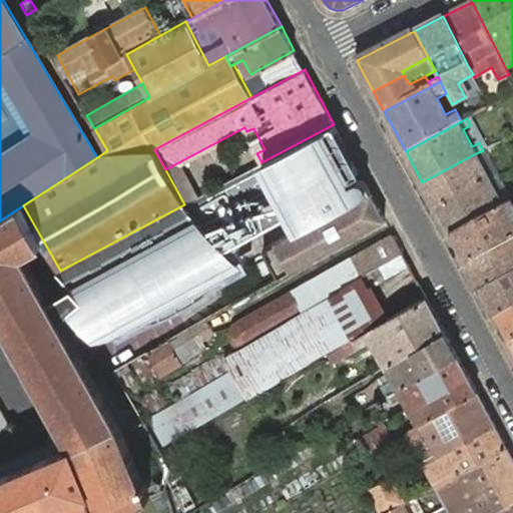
[(47,303),(64,330),(75,321),(85,312),(74,292),(186,231),(191,229),(343,149),(346,147),(341,136),(334,124),(262,162),(184,204),(60,271),(54,275),(68,290),(47,303)]
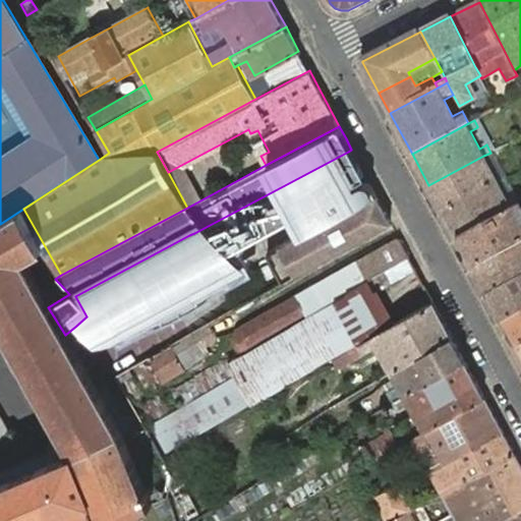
[(486,145),(477,127),(470,131),(479,149),(486,145)]
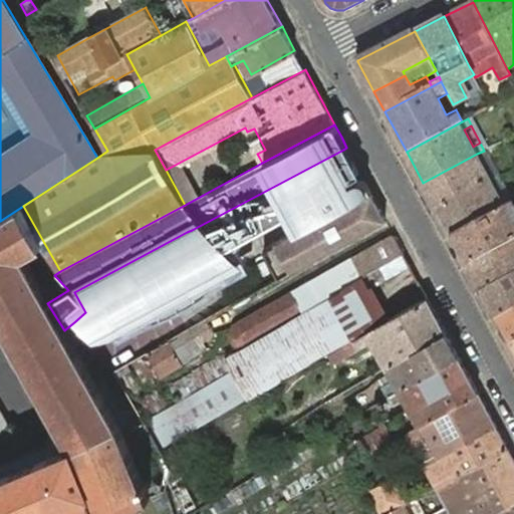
[(359,171),(346,148),(343,150),(192,230),(187,232),(74,292),(85,312),(89,309),(106,326),(129,325),(147,321),(158,317),(176,309),(185,306),(191,303),(200,298),(210,291),(220,280),(233,262),(236,257),(244,239),(291,215),(296,224),(301,231),(371,192),(366,184),(362,181),(359,180),(354,182),(351,176),(359,171)]
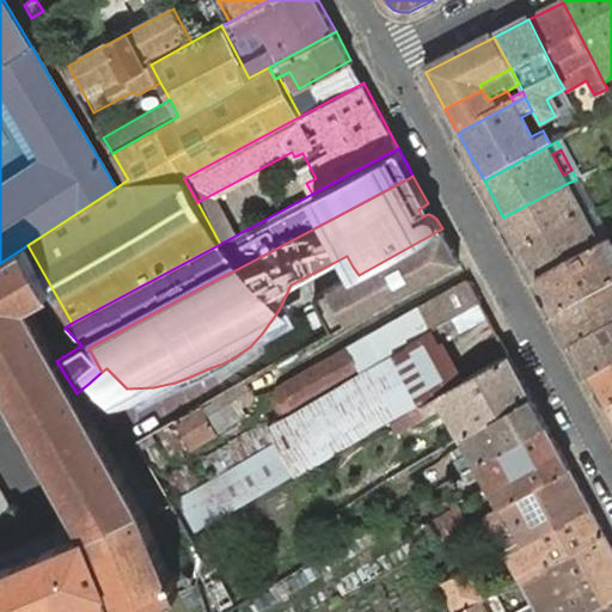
[(576,179),(568,183),(585,215),(594,210),(576,178),(576,179)]
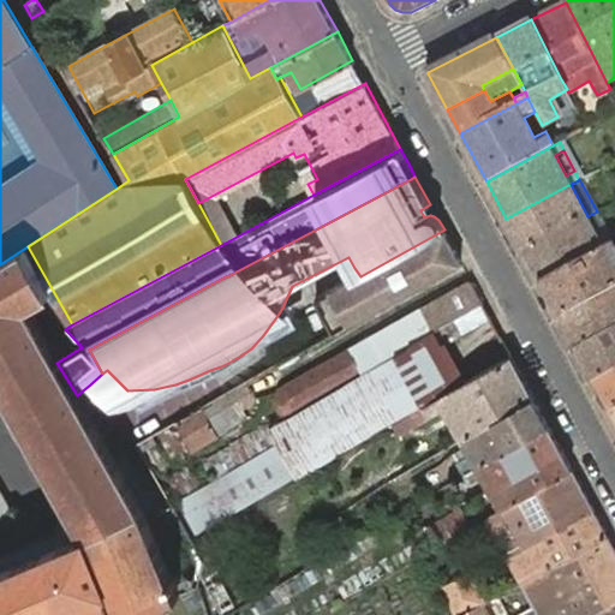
[(571,184),(506,219),(524,251),(587,216),(571,184)]
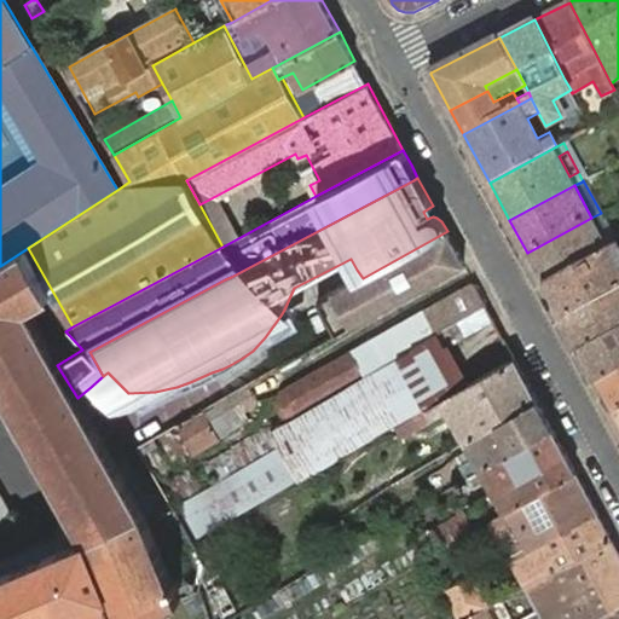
[(591,218),(527,253),(544,284),(609,249),(591,218)]
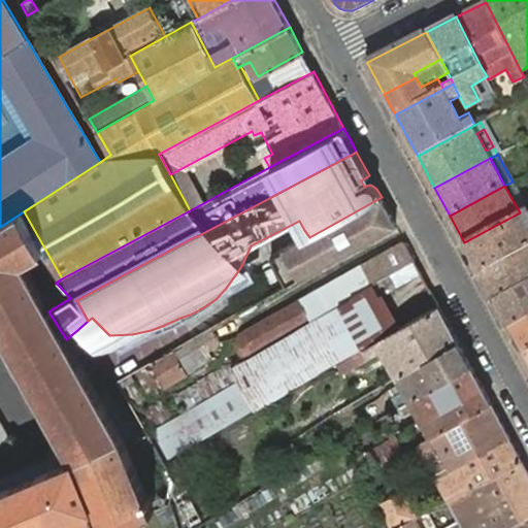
[(382,197),(309,237),(285,250),(300,278),(396,224),(382,197)]
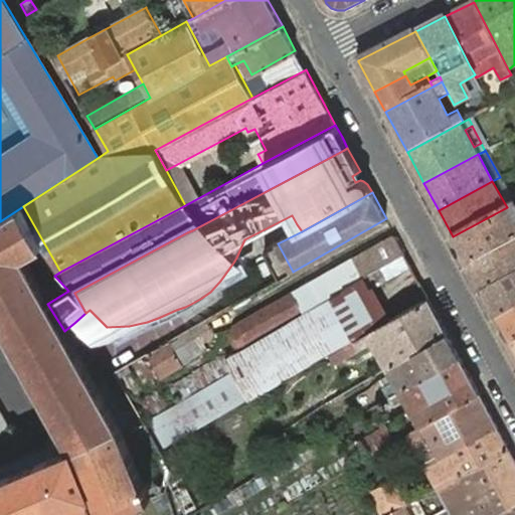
[(514,211),(514,203),(507,207),(453,236),(468,266),(514,240),(514,217),(512,213),(514,211)]
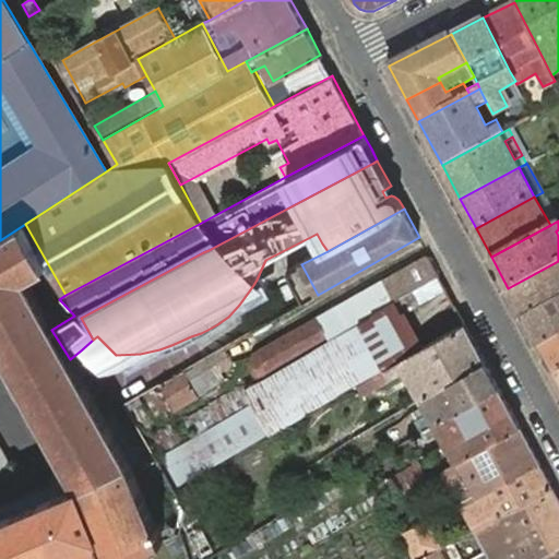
[(0,339),(82,485),(113,558),(121,558),(165,542),(164,539),(130,460),(104,416),(70,359),(51,330),(47,323),(20,282),(24,278),(40,269),(48,264),(44,257),(25,224),(0,240),(0,339)]
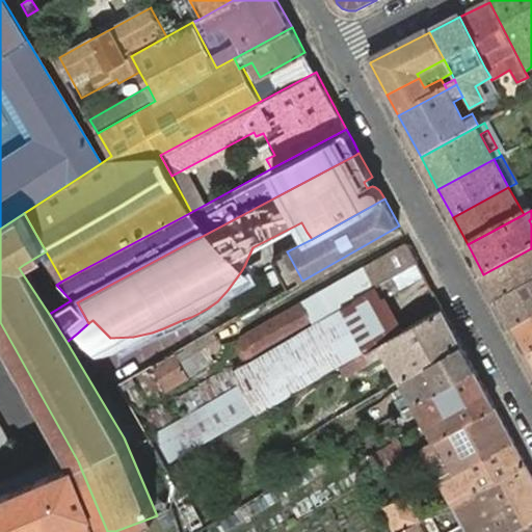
[(245,360),(356,296),(376,285),(418,261),(407,242),(241,337),(240,349),(245,360)]
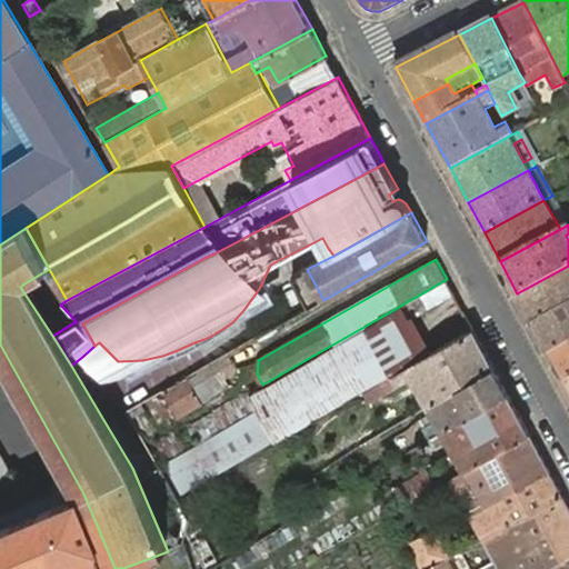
[(568,266),(517,293),(525,308),(568,285),(568,266)]
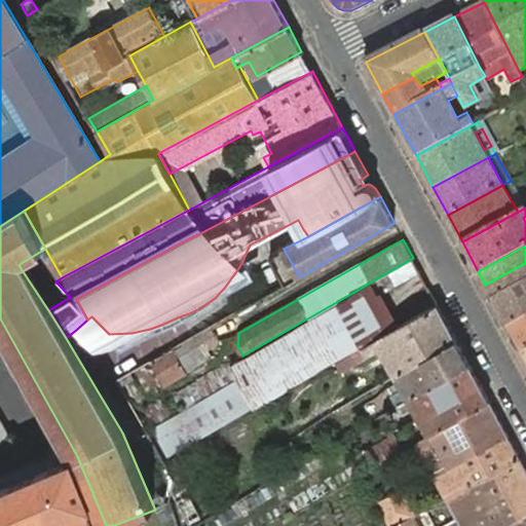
[(525,263),(485,285),(493,298),(525,280),(525,263)]
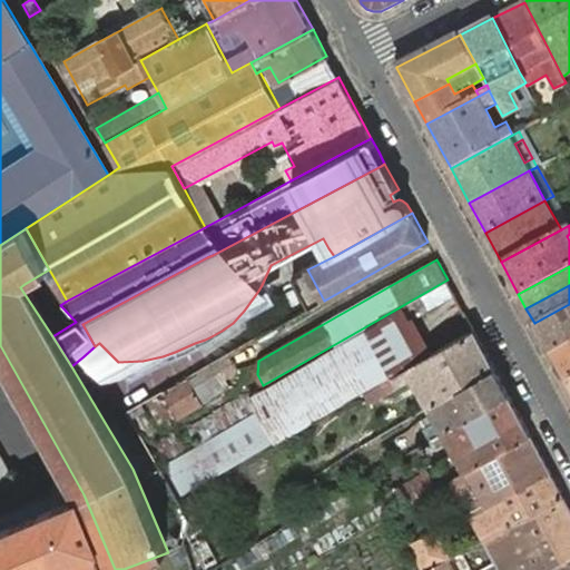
[(569,304),(534,323),(550,353),(569,342),(569,304)]
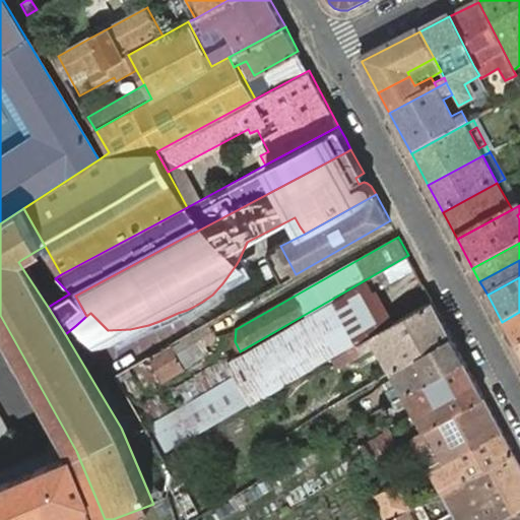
[(228,358),(236,371),(237,373),(151,423),(167,449),(251,400),(253,403),(334,356),(360,341),(374,334),(393,323),(368,278),(348,289),(240,351),(228,358)]
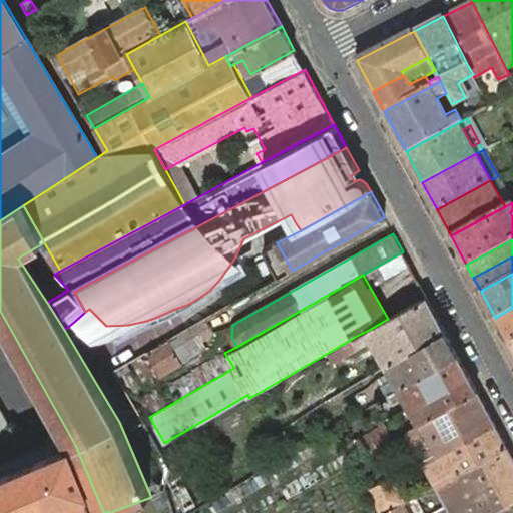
[(355,337),(330,352),(336,361),(360,347),(374,339),(388,365),(446,331),(427,296),(388,319),(369,330),(355,337)]
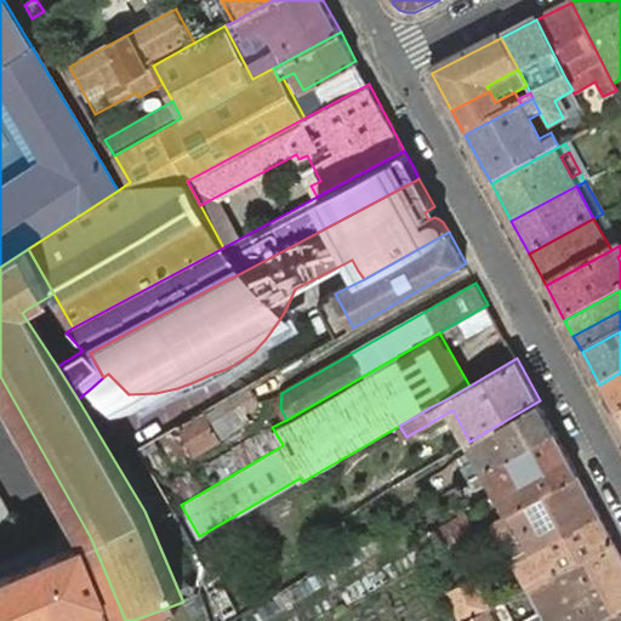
[(620,409),(620,372),(599,385),(615,414),(620,409)]
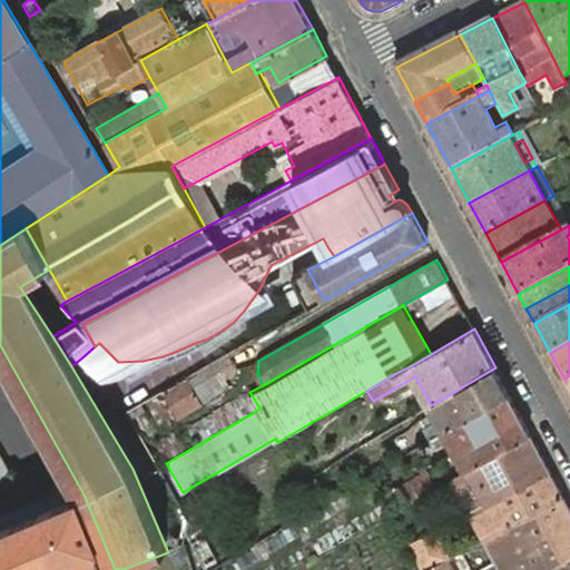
[(229,354),(130,409),(129,411),(143,434),(228,385),(223,375),(237,367),(229,354)]
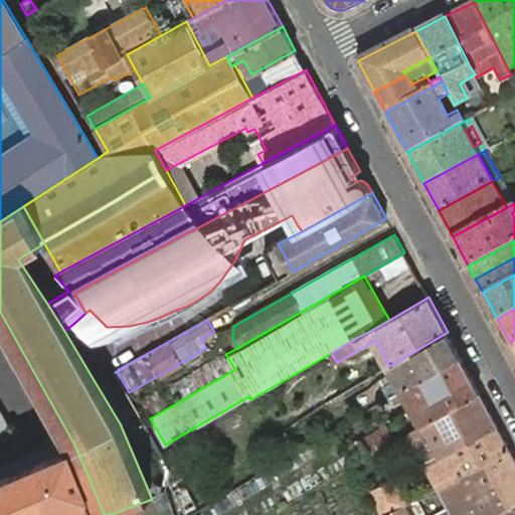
[(391,396),(402,389),(460,355),(448,332),(389,366),(397,380),(386,387),(391,396)]
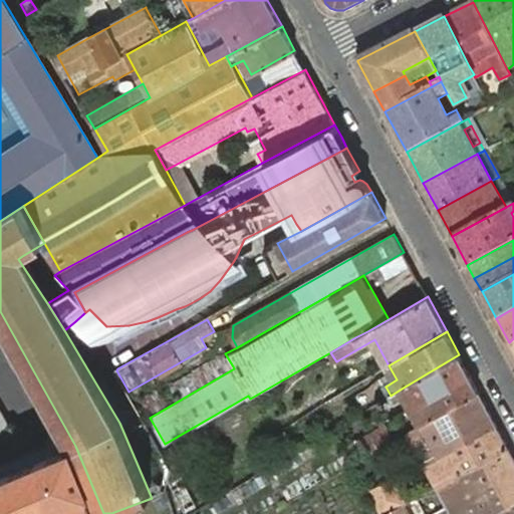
[(479,391),(459,354),(402,389),(391,396),(395,403),(406,396),(422,424),(479,391)]
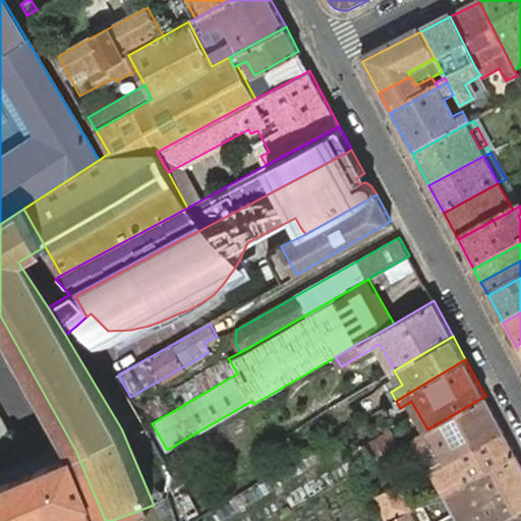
[(331,408),(341,402),(337,396),(297,420),(300,425),(331,408)]
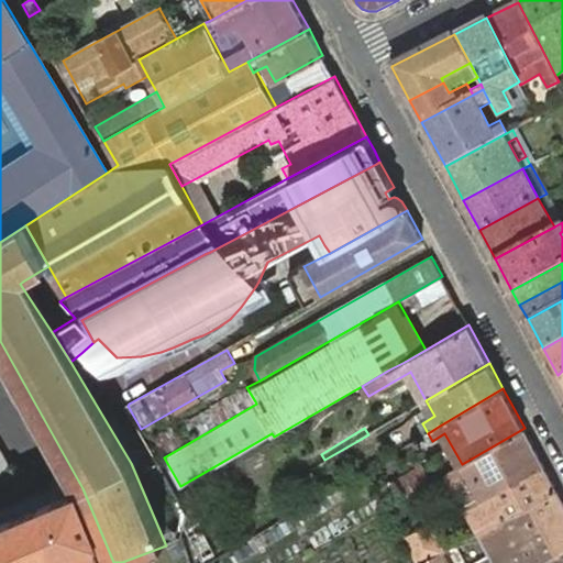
[(451,471),(470,506),(544,465),(525,428),(462,464),(451,471)]
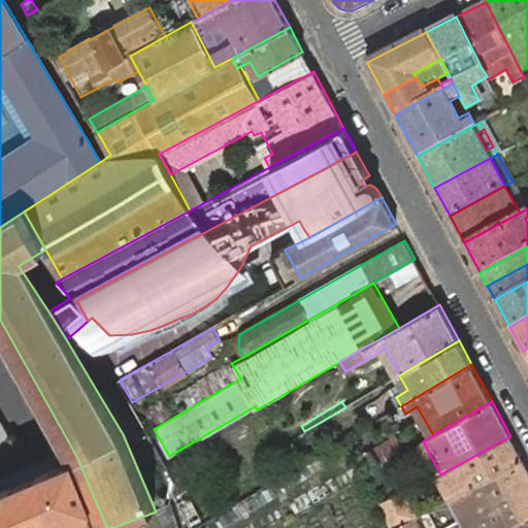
[(350,414),(345,407),(335,414),(339,420),(350,414)]
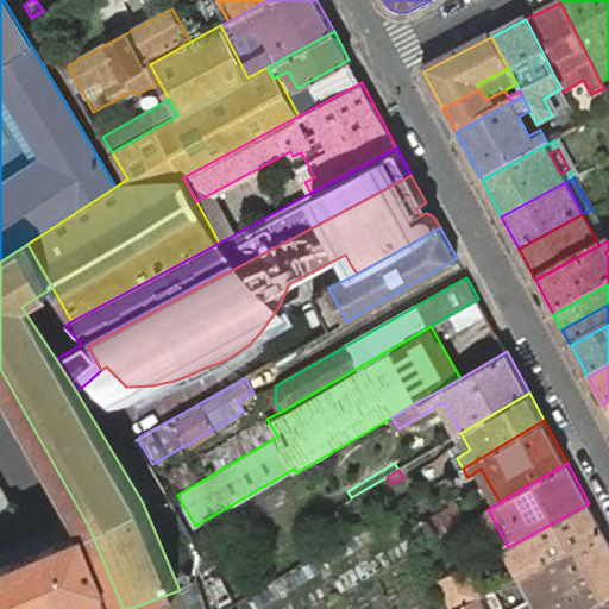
[(0,484),(0,516),(13,509),(0,484)]
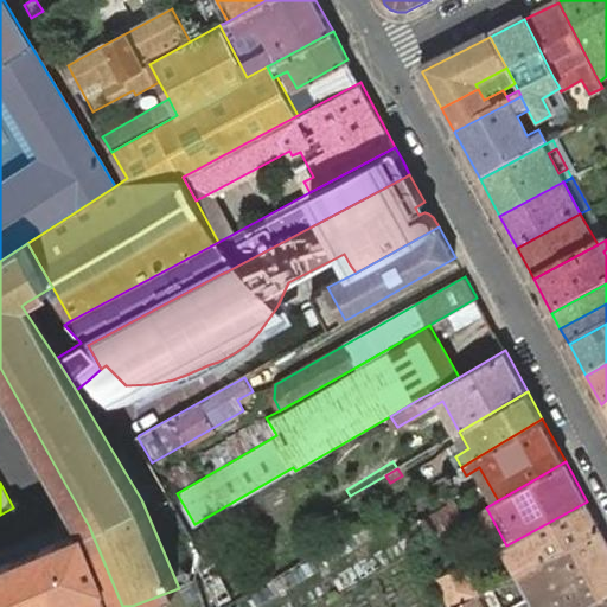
[(415,528),(425,543),(448,530),(474,513),(477,512),(467,496),(415,528)]
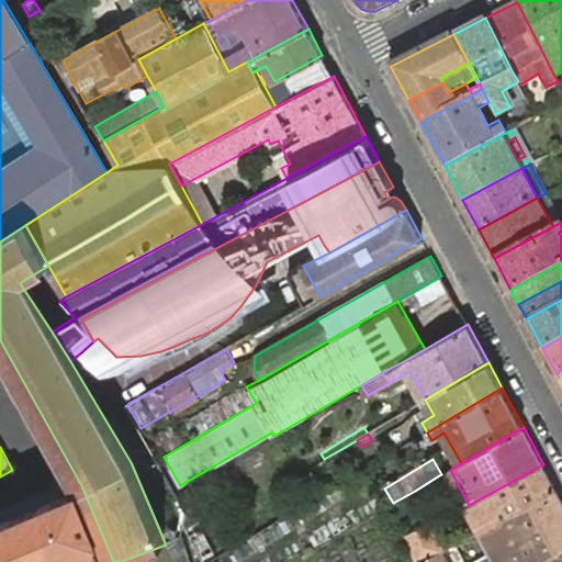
[(482,529),(557,489),(543,464),(469,505),(482,529)]
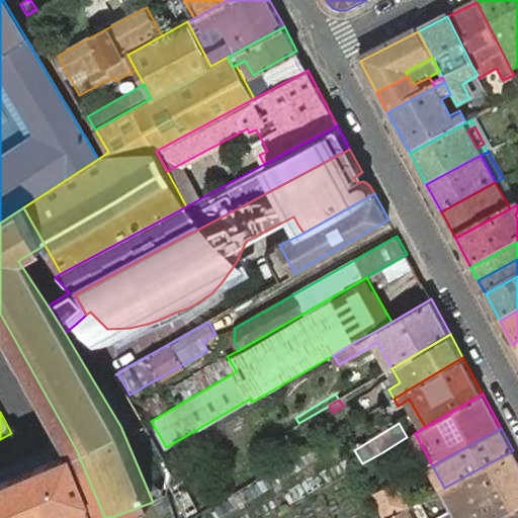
[(0,517),(33,517),(58,508),(62,517),(104,517),(76,449),(0,481),(0,517)]
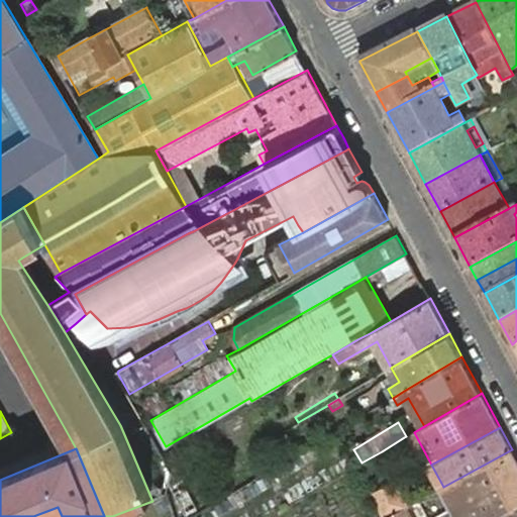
[(494,516),(516,504),(516,458),(512,449),(443,487),(440,489),(455,516),(494,516)]
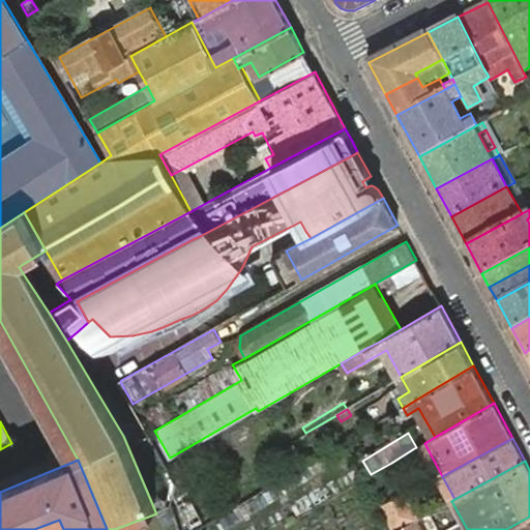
[(406,492),(383,504),(394,529),(399,529),(416,520),(418,519),(406,492)]
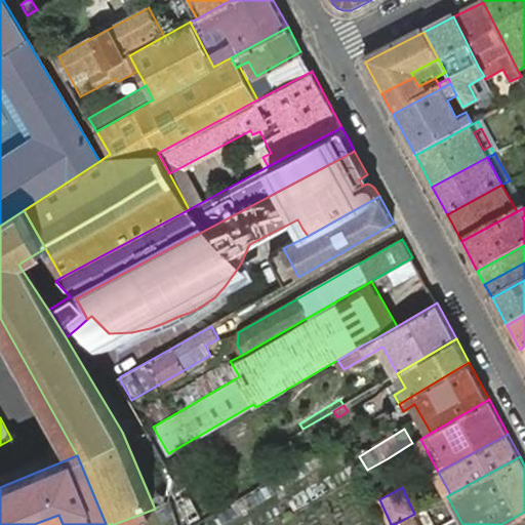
[(176,500),(189,524),(201,517),(189,494),(176,500)]
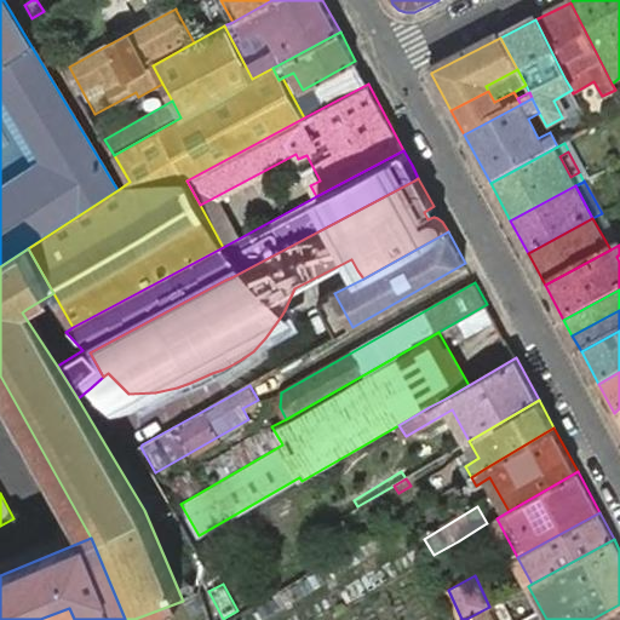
[(489,607),(487,608),(491,615),(506,607),(503,600),(489,607)]
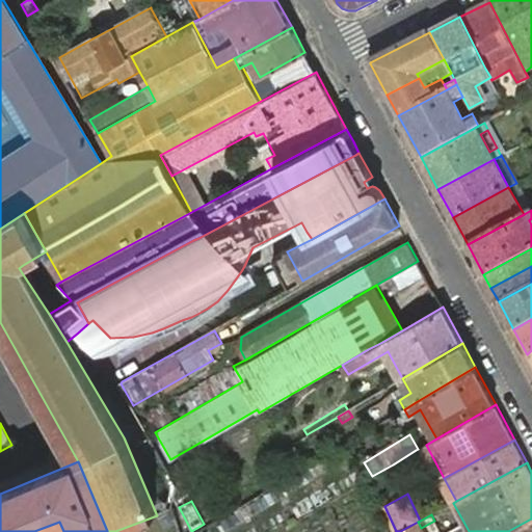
[(531,531),(531,519),(508,531),(531,531)]
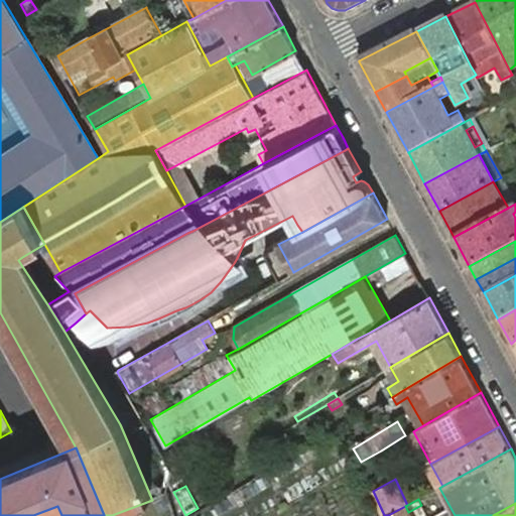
[(405,506),(388,515),(409,515),(408,512),(405,506)]
